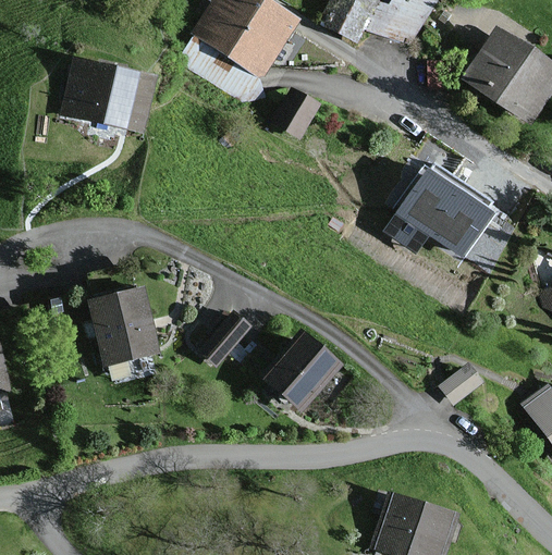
[(302,23),(264,0),(204,0),(212,5),(195,34),(267,78),(302,23)]
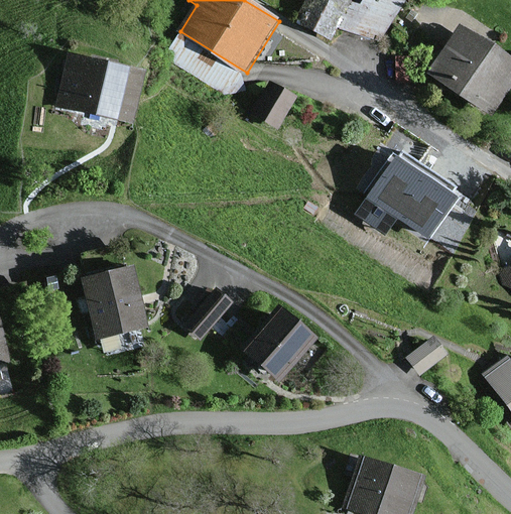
[(363,0),(361,5),(352,0),(307,0),(304,6),(314,12),(307,24),(332,37),(340,23),(378,45),(403,0),(363,0)]
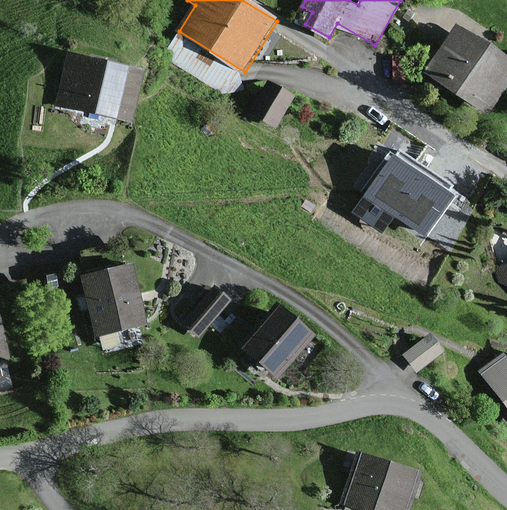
[(506,57),(459,22),(425,66),(487,112),(506,86),(506,57)]
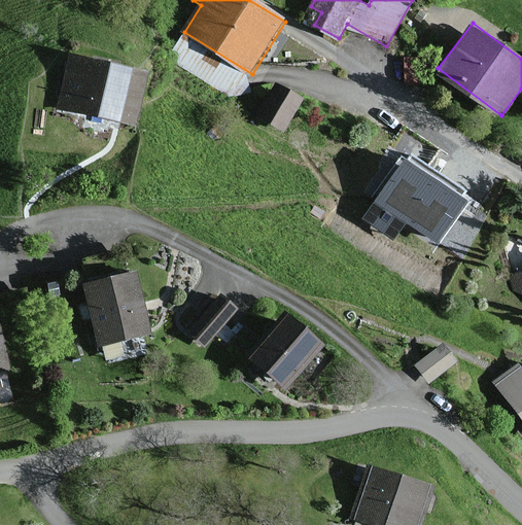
[(149,69),(69,51),(57,108),(137,127),(149,69)]
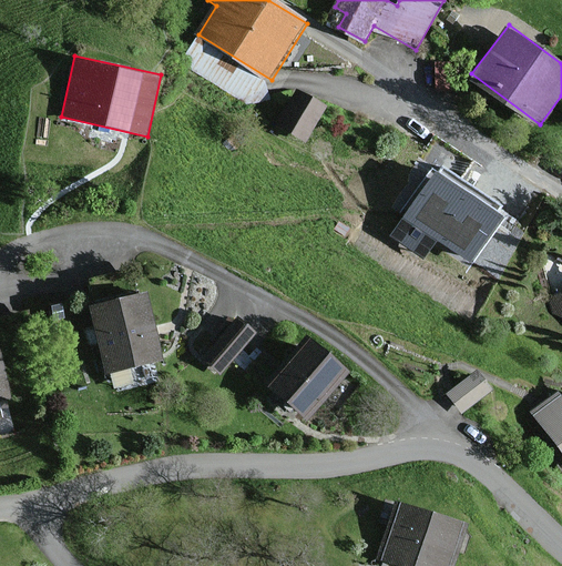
[(327,103),(296,89),(279,125),(309,140),(327,103)]
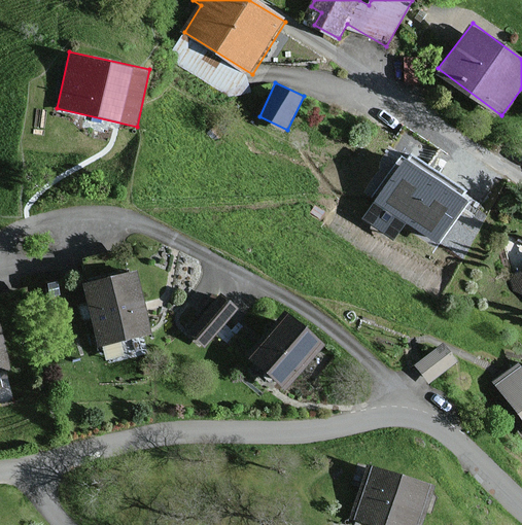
[(470,199),(410,158),(370,214),(399,235),(413,216),(443,238),(470,199)]
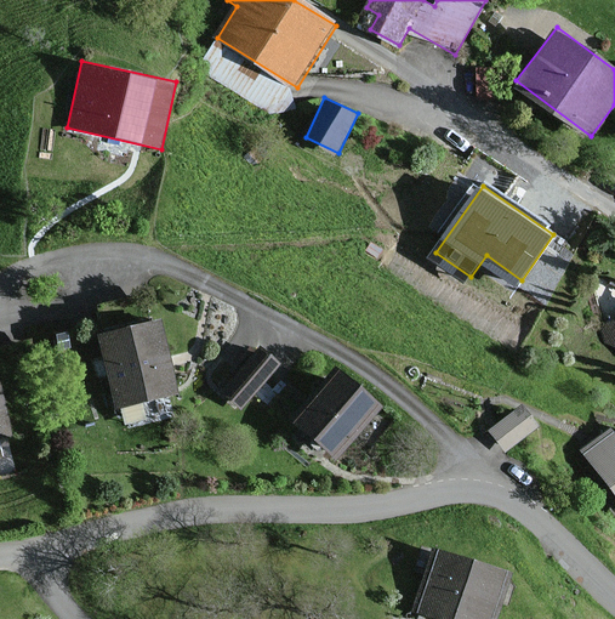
[(160,317),(97,333),(118,412),(180,396),(160,317)]
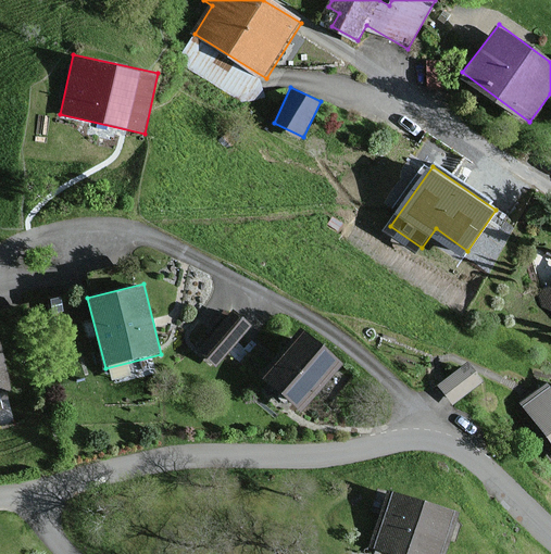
[(550,287),(547,285),(539,302),(550,307),(550,287)]
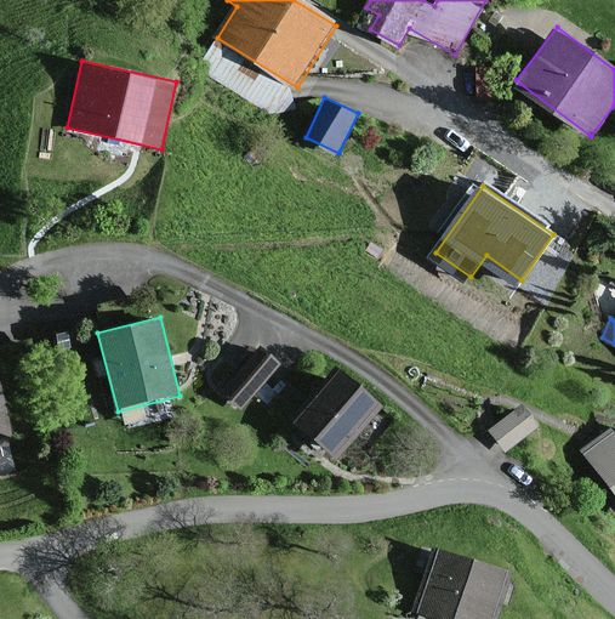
[(278,358),(262,347),(229,391),(245,403),(278,358)]
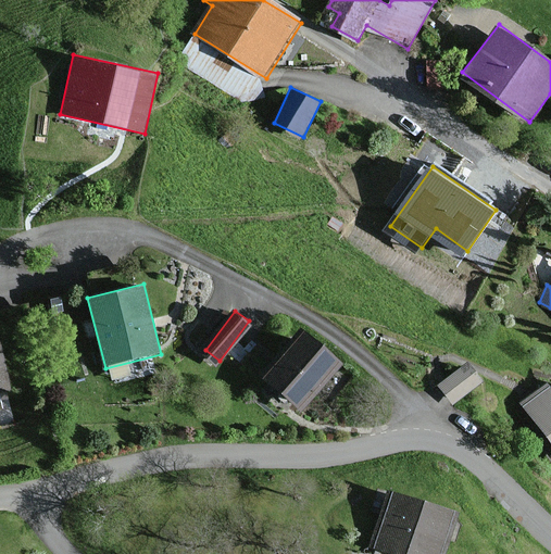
[(342,361),(302,328),(262,378),(302,410),(342,361)]
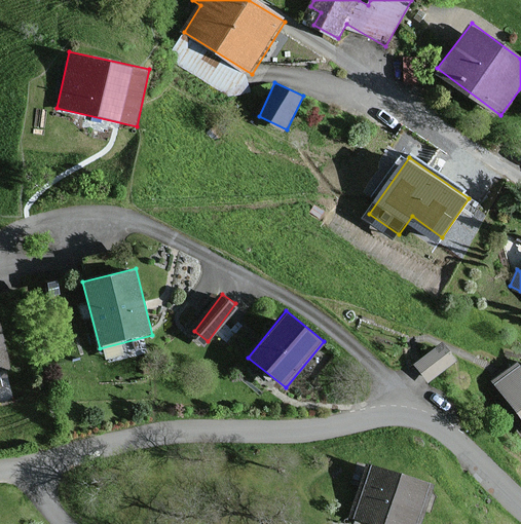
[(0,327),(0,373),(12,370),(0,327)]
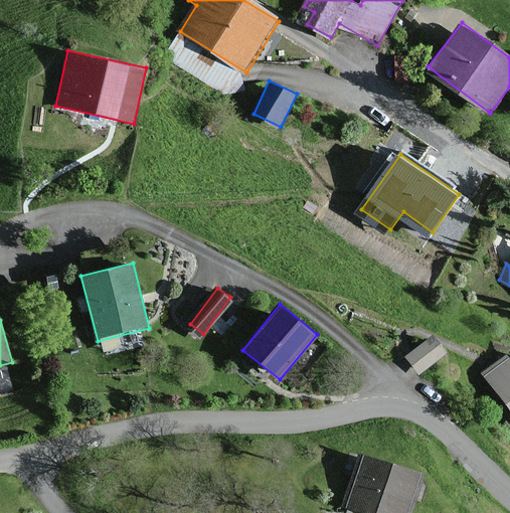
[(451,351),(439,336),(413,354),(426,370),(451,351)]
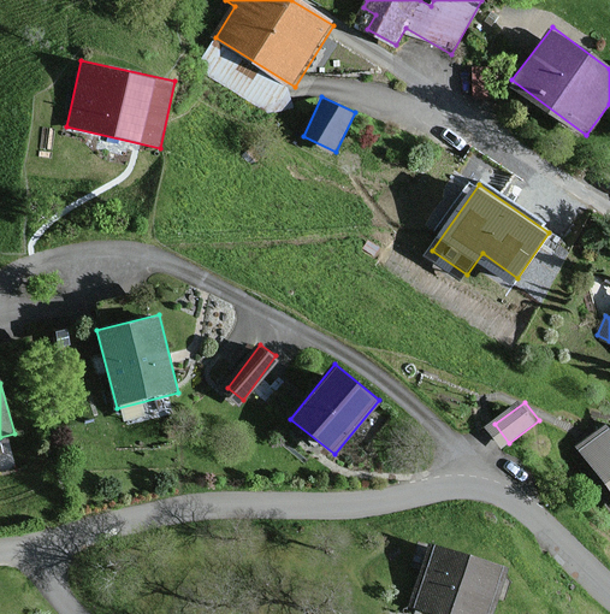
[(609,429),(587,443),(609,476),(609,429)]
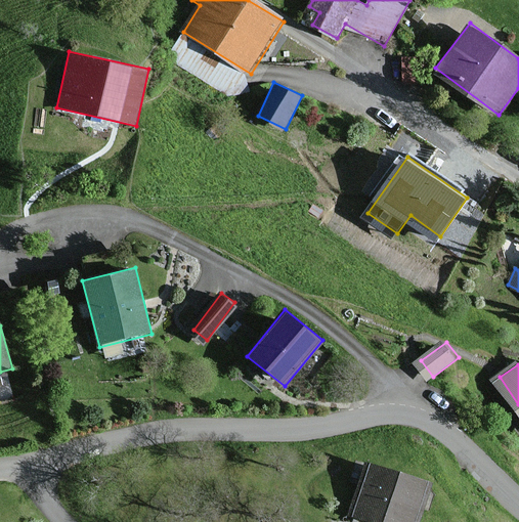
[(420,521),(432,480),(374,464),(359,515),(385,521),(420,521)]
